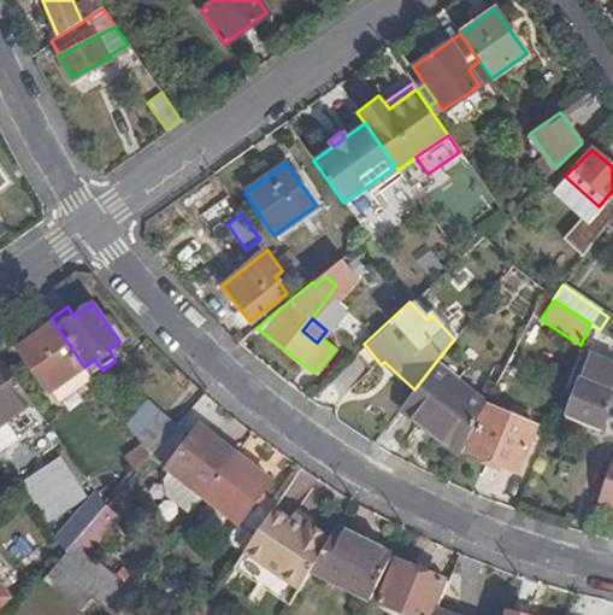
[(84,367),(53,322),(17,347),(51,392),(86,367),(84,367)]
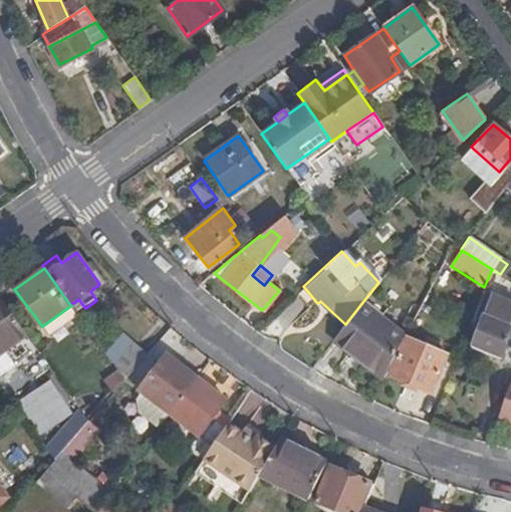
[(484,287),(483,290),(492,294),(472,344),(499,355),(510,327),(506,324),(510,313),(510,302),(501,299),(509,279),(500,274),(496,272),(492,269),(484,287)]
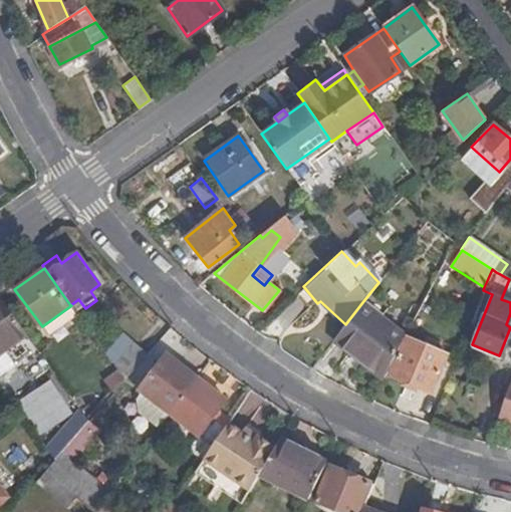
[(0,353),(4,350),(26,334),(0,298),(0,353)]
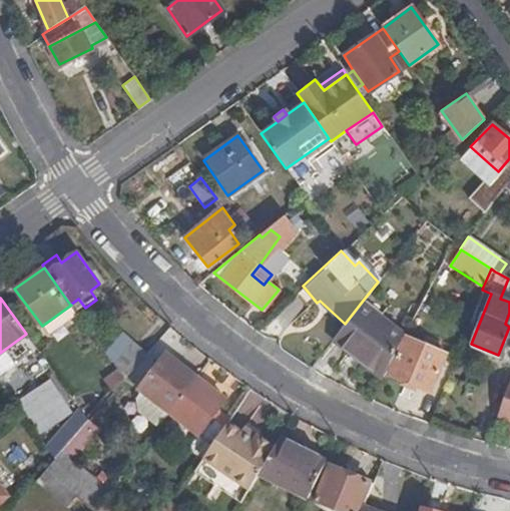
[(77,314),(85,308),(78,299),(70,305),(71,305),(77,314)]
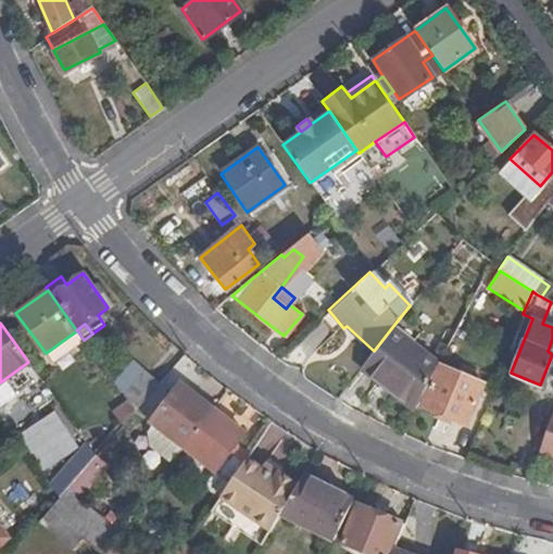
[(382,378),(416,405),(438,363),(392,327),(374,351),(360,368),(378,383),(382,378)]
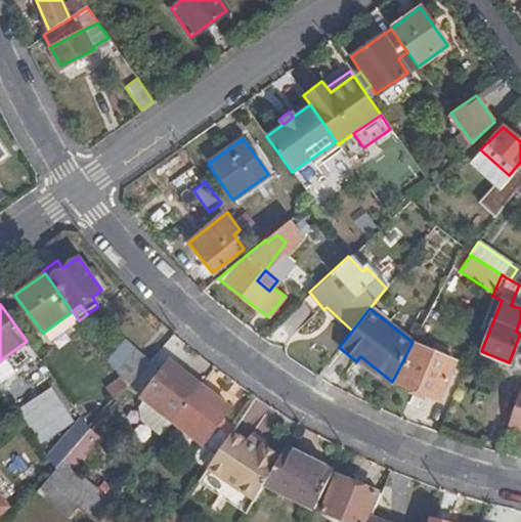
[(73,311),(43,333),(49,341),(64,331),(68,333),(81,323),(79,320),(73,311)]
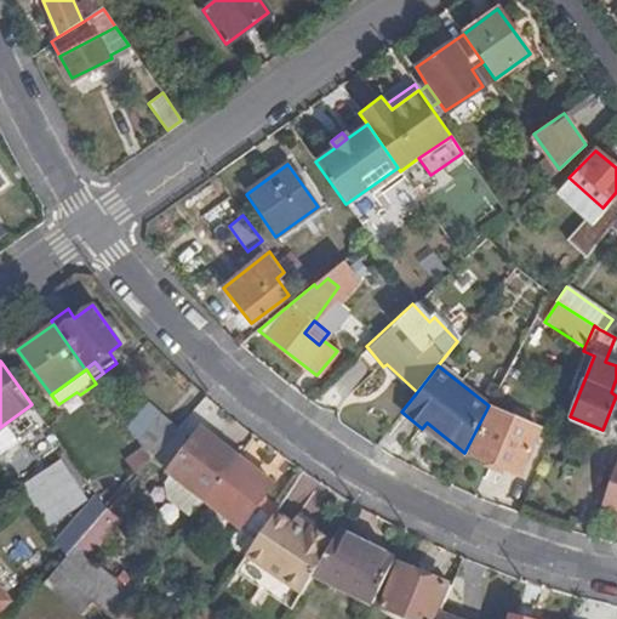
[(136,441),(161,414),(148,403),(127,427),(136,441)]
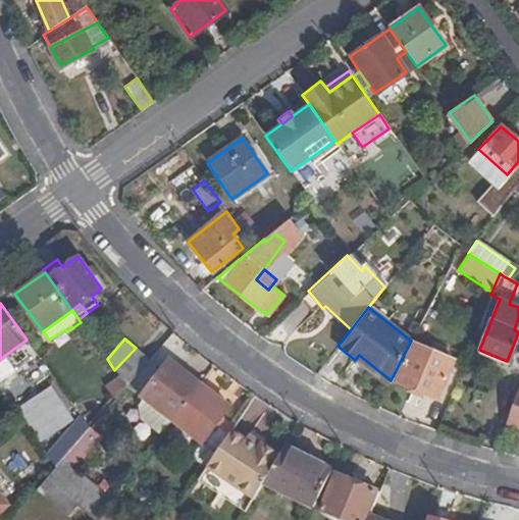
[(453,360),(413,343),(396,380),(434,399),(453,360)]
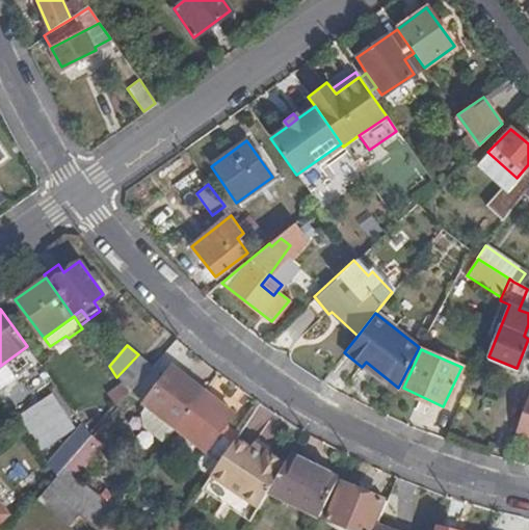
[(342,355),(394,397),(398,388),(366,362),(362,367),(344,352),(342,355)]
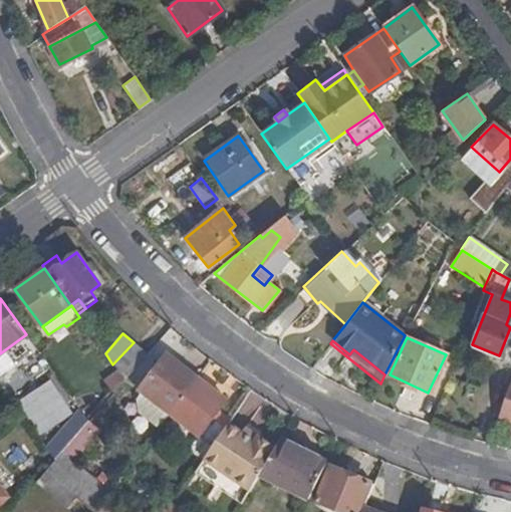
[(123,379),(147,353),(134,342),(112,364),(115,368),(123,379)]
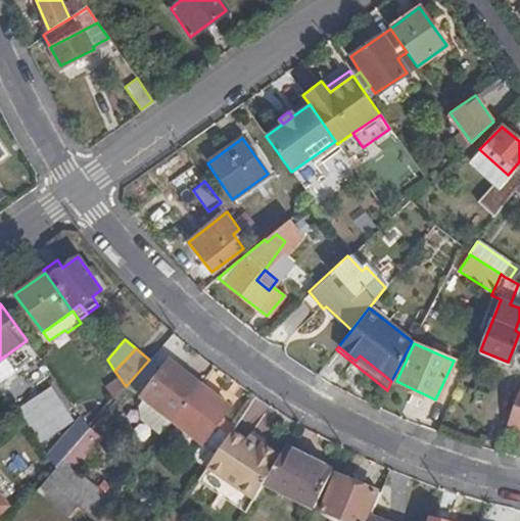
[(0,378),(13,369),(4,357),(0,360),(0,378)]
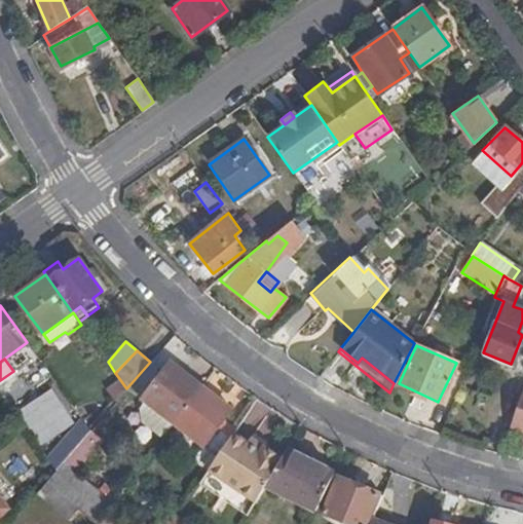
[(173,423),(201,386),(172,363),(142,399),(173,423)]
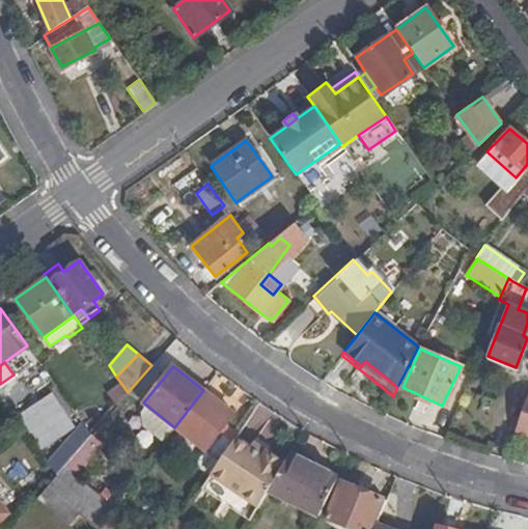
[(116,405),(128,392),(119,381),(107,391),(116,405)]
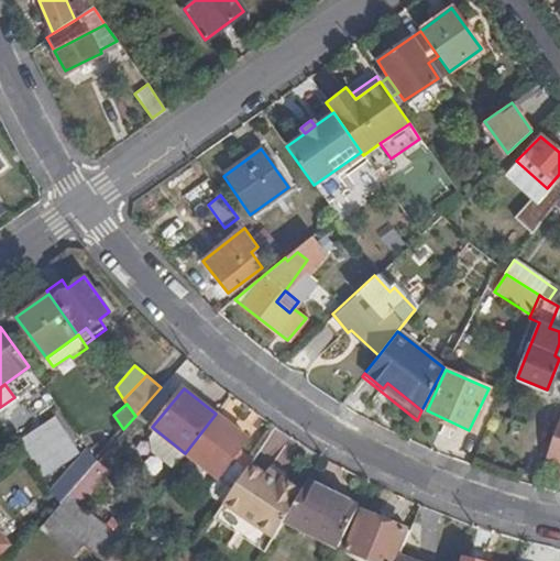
[(246,437),(216,414),(185,453),(231,490),(248,465),(251,460),(238,449),(246,437)]
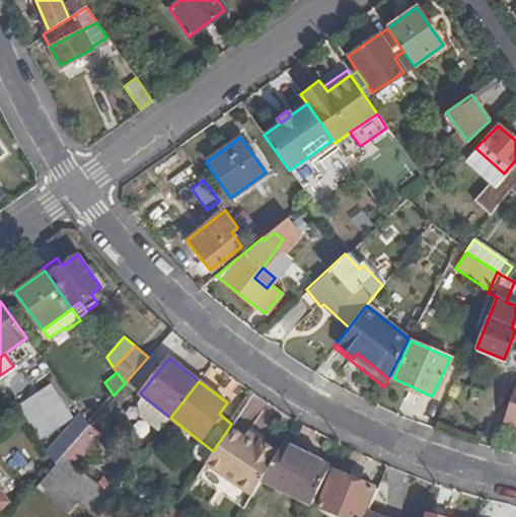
[(515,382),(502,423),(515,426),(515,382)]
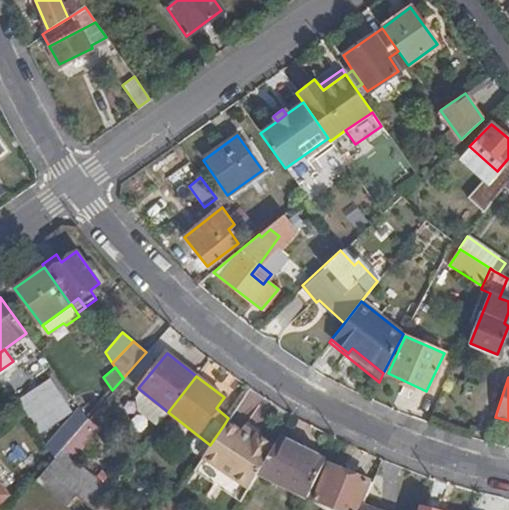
[(45,445),(53,456),(60,448),(82,424),(71,414),(45,445)]
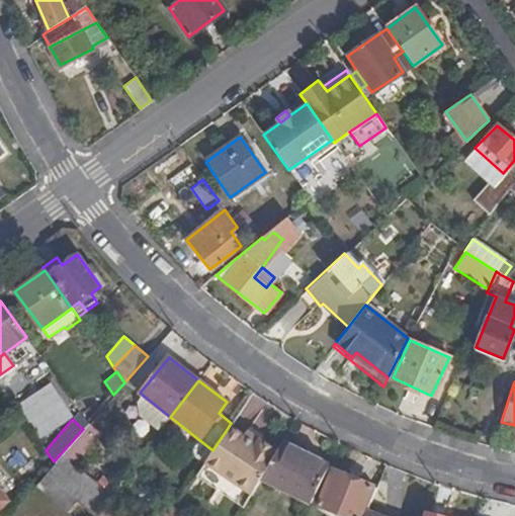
[(241,437),(228,428),(212,450),(204,461),(250,494),(258,481),(274,452),(257,441),(254,445),(241,437)]
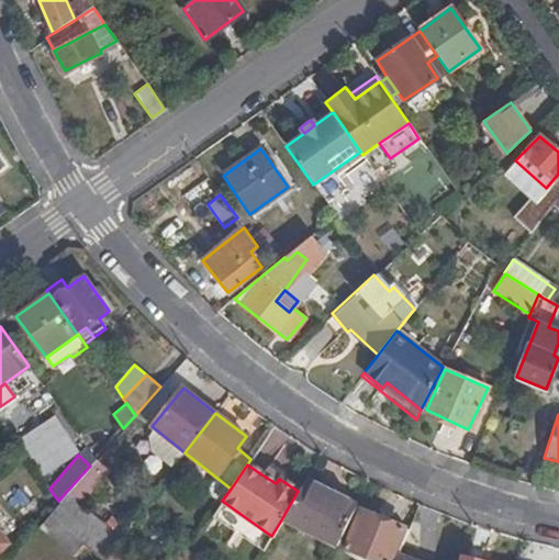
[(90,466),(66,492),(80,504),(103,477),(90,466)]
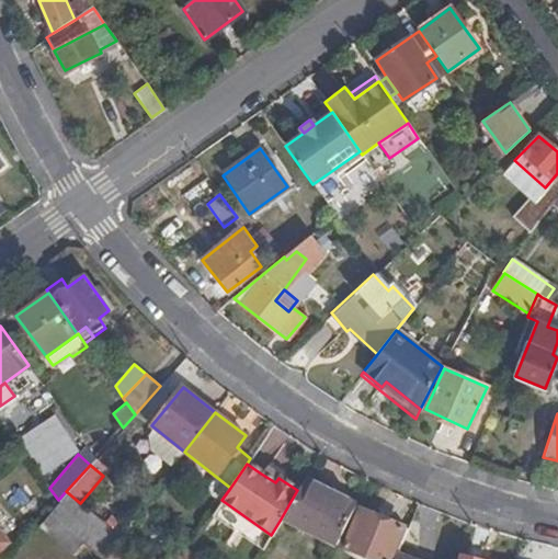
[(265,468),(261,474),(275,482),(279,478),(265,468)]
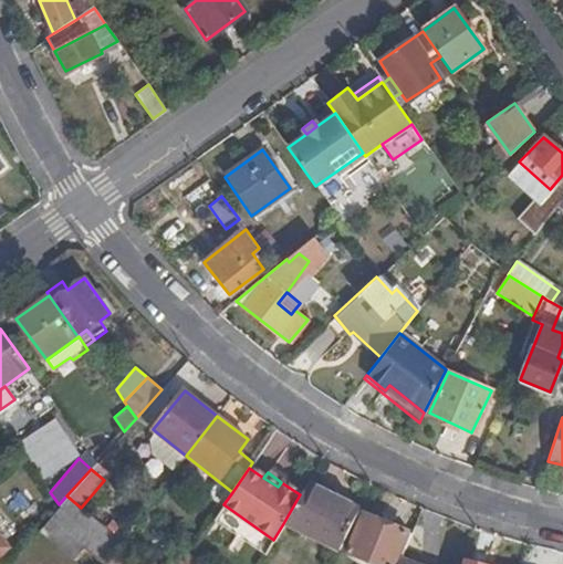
[(331,563),(358,508),(306,483),(300,494),(282,525),(327,546),(319,563),(331,563)]
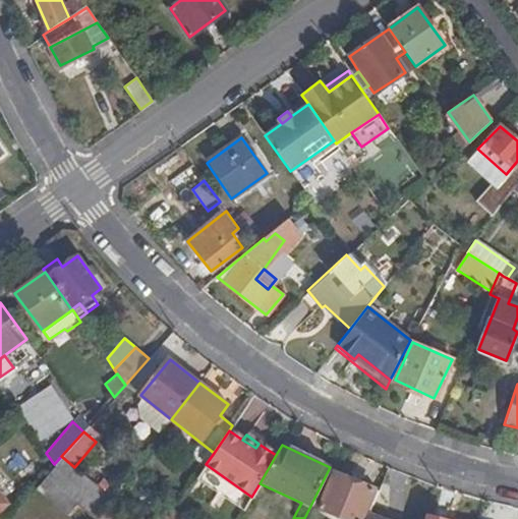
[(54,464),(34,487),(66,514),(76,503),(94,518),(111,497),(80,471),(74,467),(61,456),(54,464)]
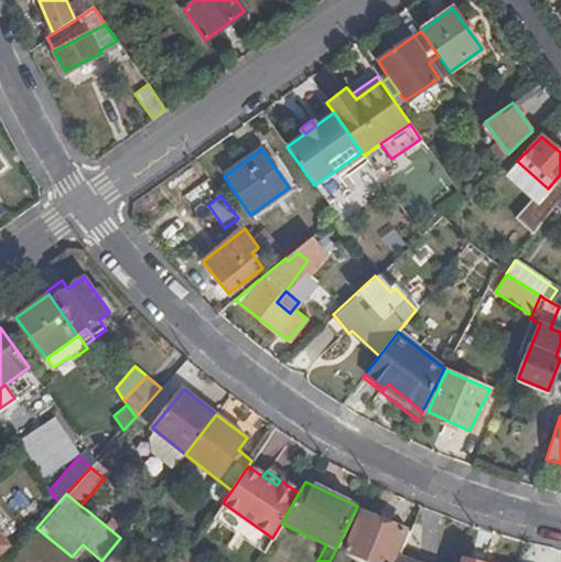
[(391,561),(405,530),(360,512),(345,550),(373,561),(391,561)]
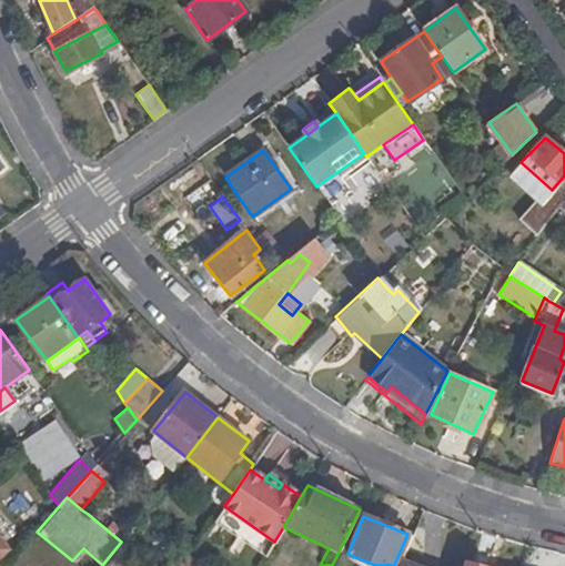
[(180,548),(169,565),(184,565),(191,556),(180,548)]
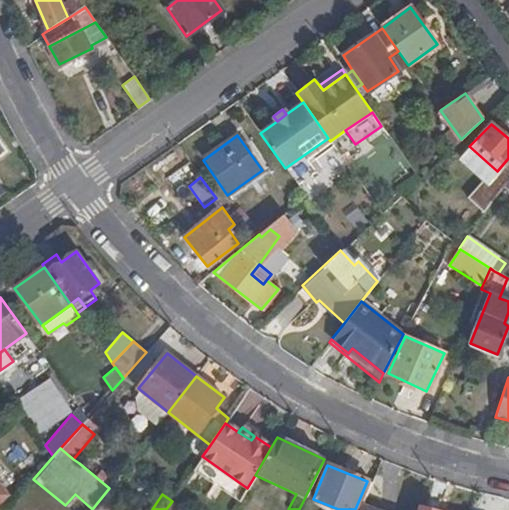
[(172,501),(166,509),(180,509),(182,508),(172,501)]
